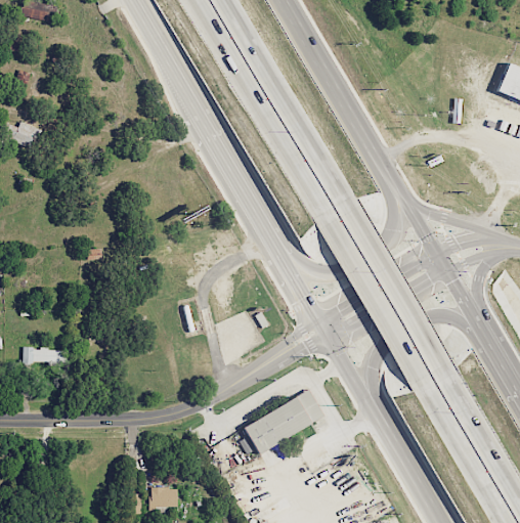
[(23,17),(53,23),(56,5),(25,0),(23,17)]
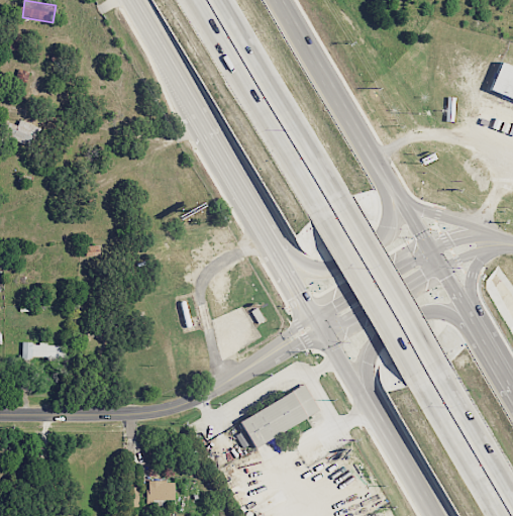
[(19,49),(18,40),(3,43),(5,53),(19,49)]
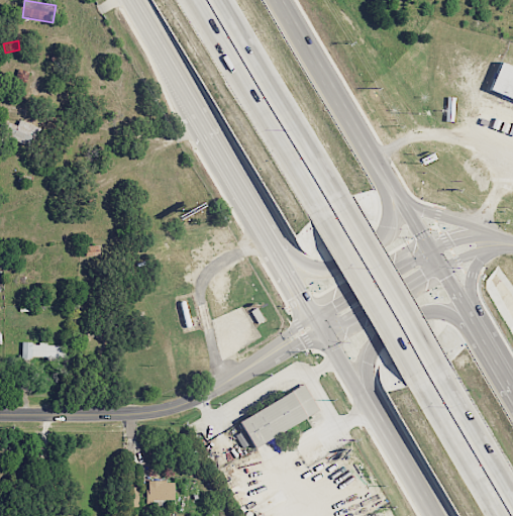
[(512,97),(489,88),(501,60),(512,64),(512,97)]
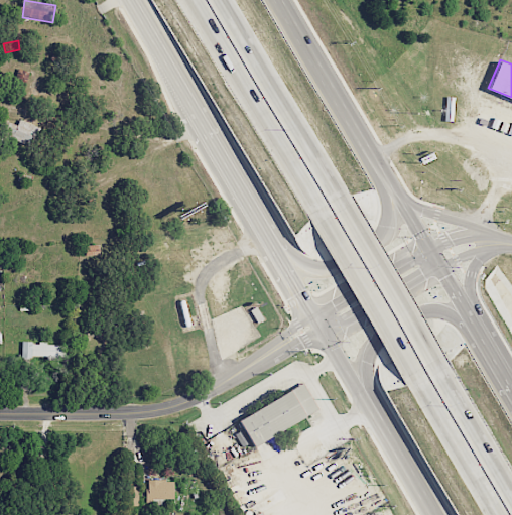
[(17,81),(29,85),(32,73),(21,69),(17,81)]
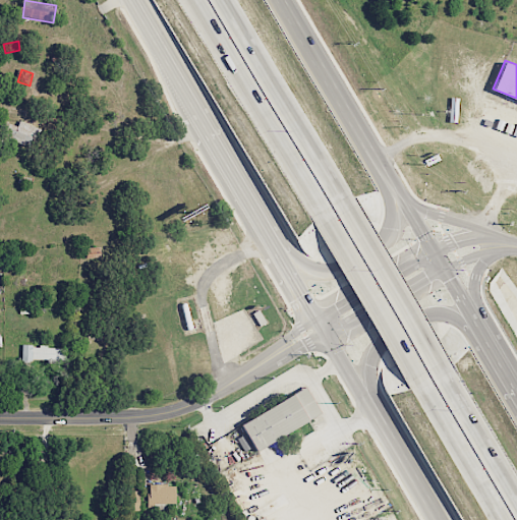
[(2,137),(34,148),(40,127),(22,121),(21,127),(7,122),(2,137)]
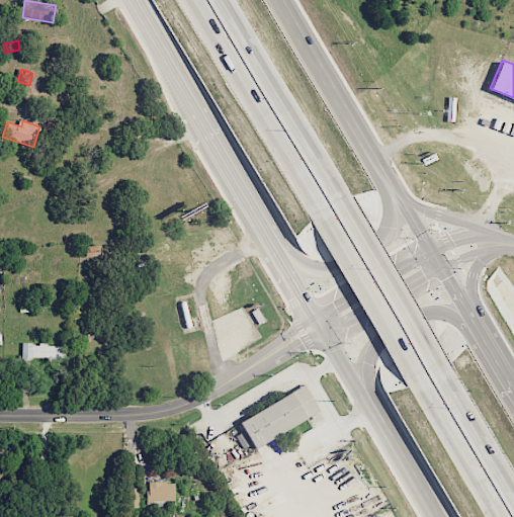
[(68,360),(69,346),(25,344),(25,359),(68,360)]
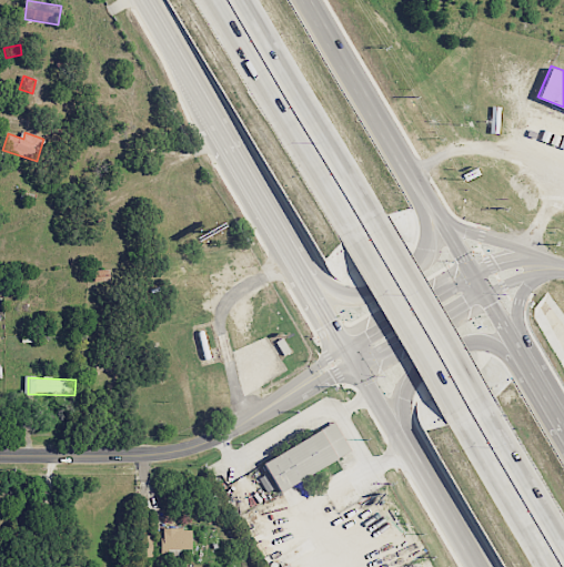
[(282,492),(265,463),(321,429),(339,458),(282,492)]
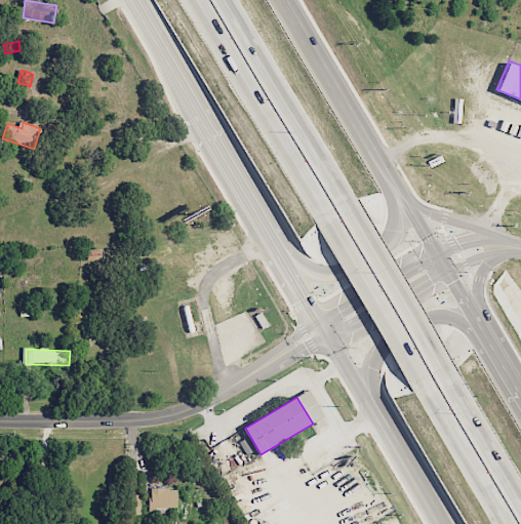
[(181,489),(153,489),(153,509),(181,510),(181,489)]
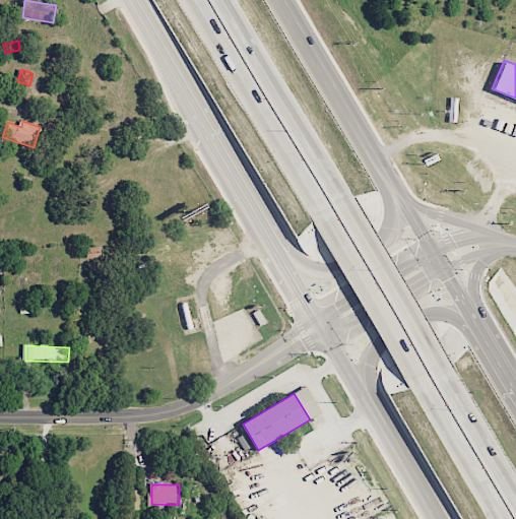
[(143,511),(143,491),(133,491),(134,511),(143,511)]
